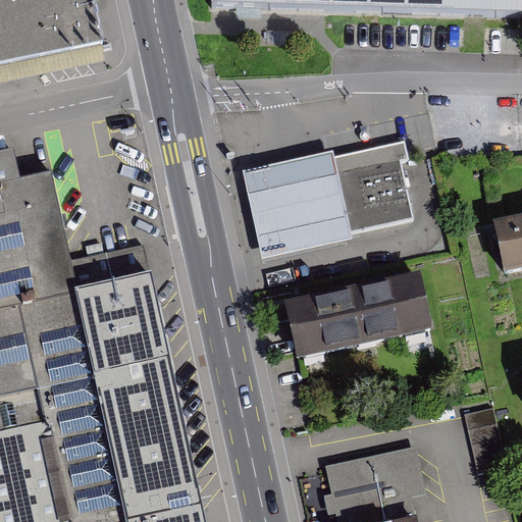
[(97,0),(24,0),(0,5),(0,68),(107,46),(97,0)]
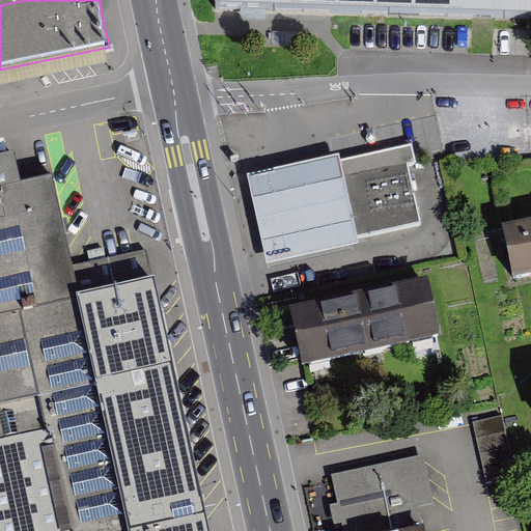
[(530,0),(216,0),(216,11),(530,21),(530,0)]
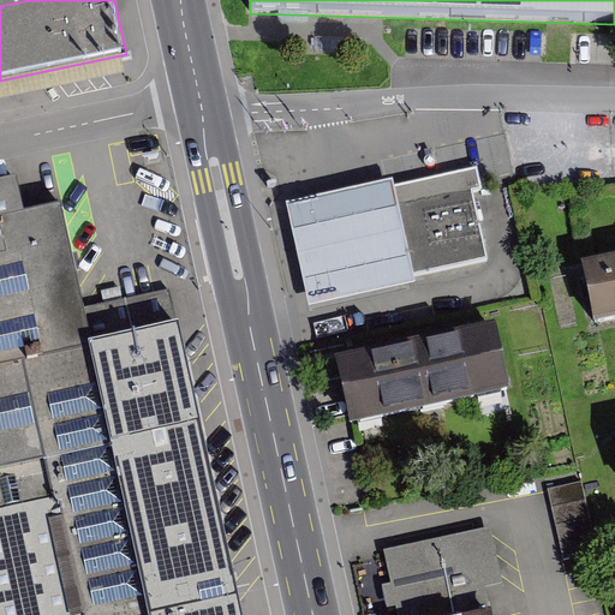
[(478,166),(394,184),(415,275),(489,258),(473,191),(483,189),(478,166)]
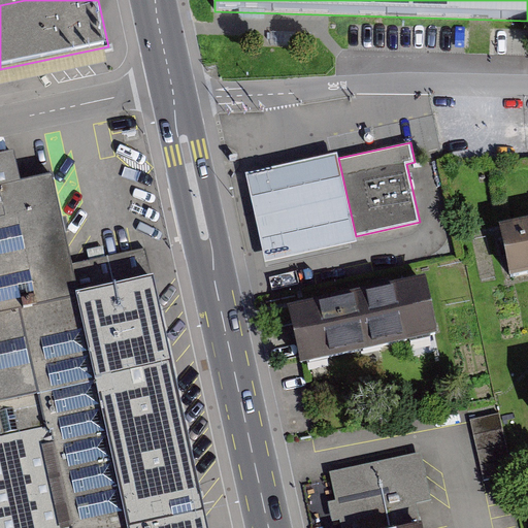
[(358,244),(356,236),(338,158),(337,153),(244,172),(265,264),(358,244)]
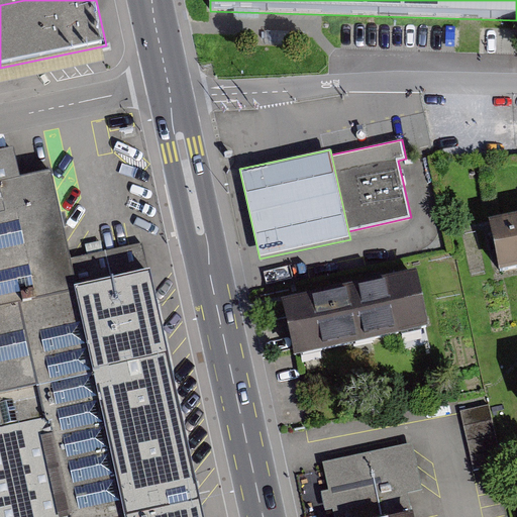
[(8,153),(0,154),(0,516),(198,516),(147,277),(74,292),(48,176),(14,183),(8,153)]
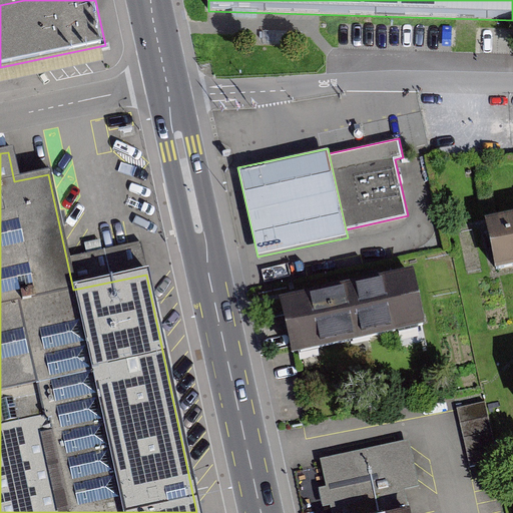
[(512,220),(486,227),(497,278),(512,274),(512,220)]
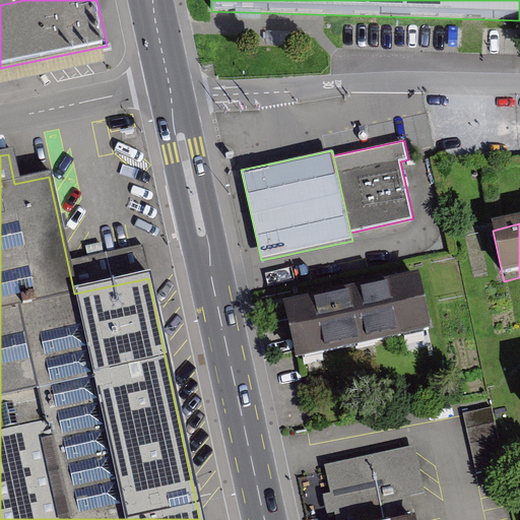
[(419,276),(286,305),(298,355),(431,326),(419,276)]
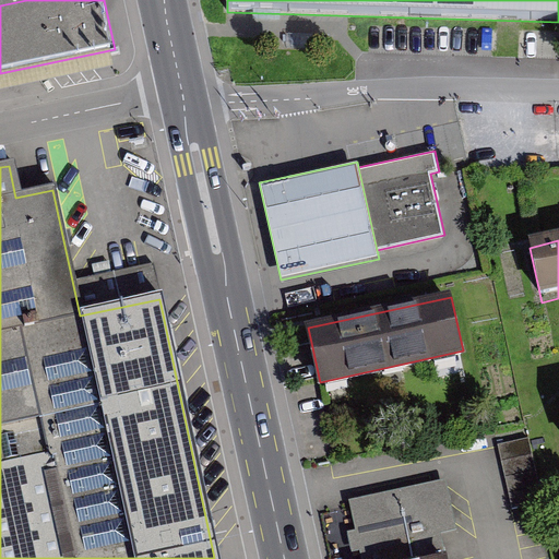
[(528,439),(499,444),(512,510),(542,504),(528,439)]
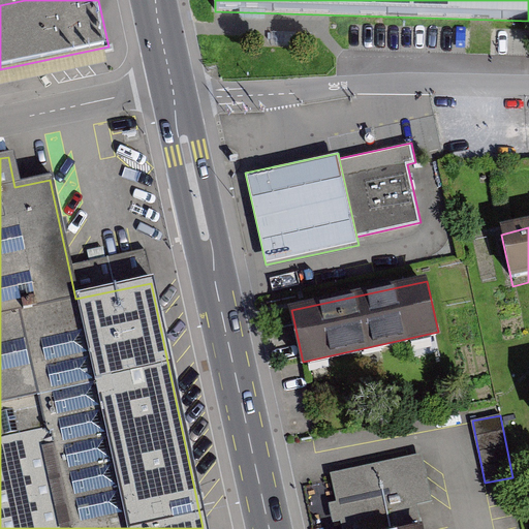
[(431,501),(421,454),(332,473),(338,501),(329,502),(334,523),(341,521),(343,528),(392,528),(389,510),(431,501)]
